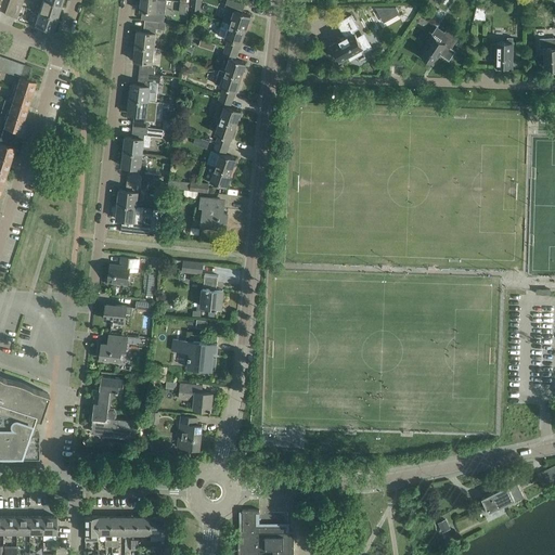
[(9,0),(4,13),(12,16),(16,0),(9,0)]
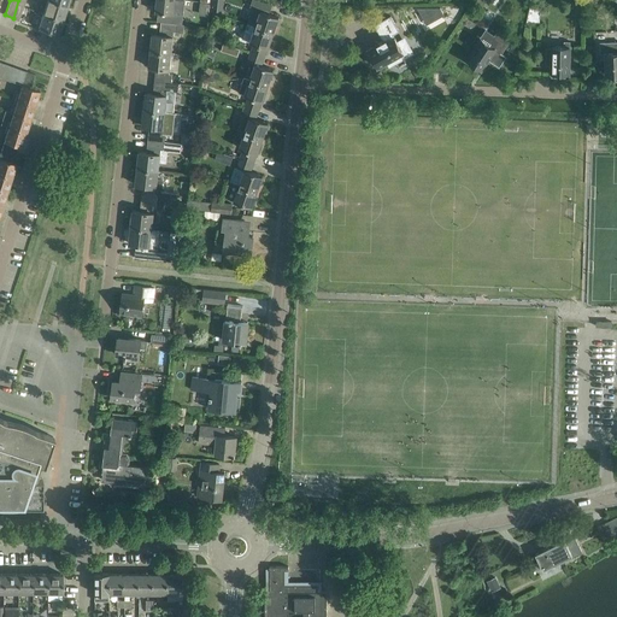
[(18,0),(13,18),(19,19),(25,0),(18,0)]
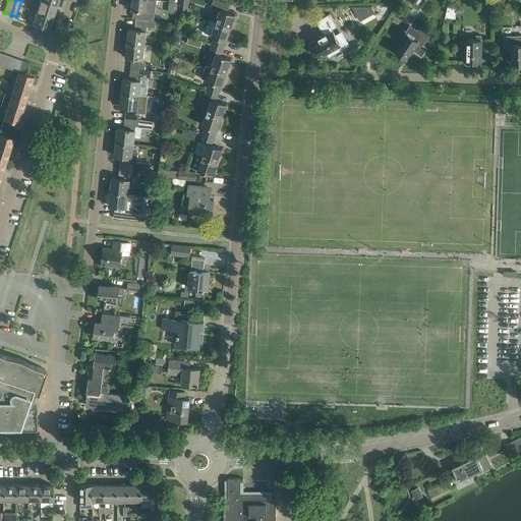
[(45,0),(41,0),(38,10),(54,15),(57,4),(45,0)]
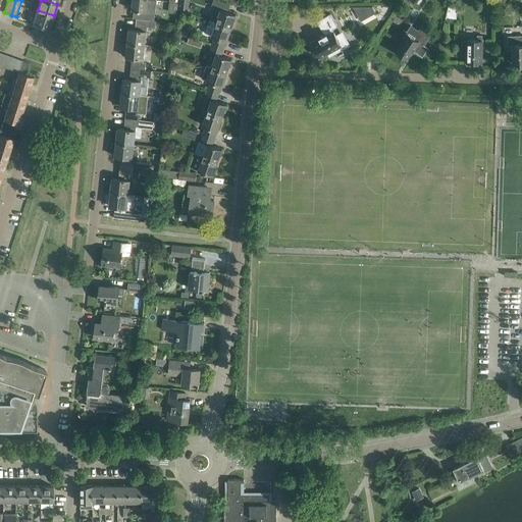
[(156,0),(133,0),(132,9),(135,10),(134,17),(137,18),(139,19),(139,18),(155,20),(156,0)]
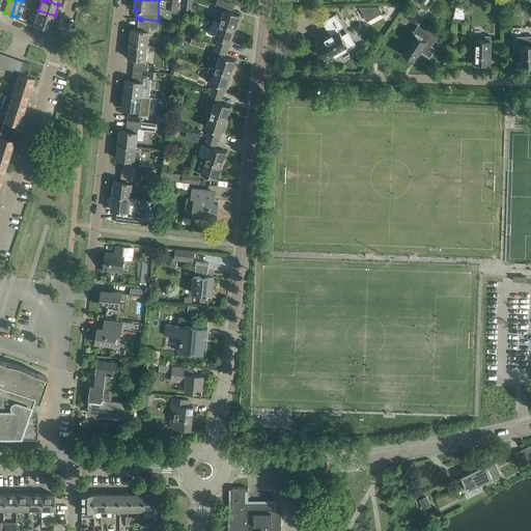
[(218,6),(213,20),(221,23),(235,28),(241,14),(232,11),(234,5),(220,0),(217,0),(216,5),(218,6)]
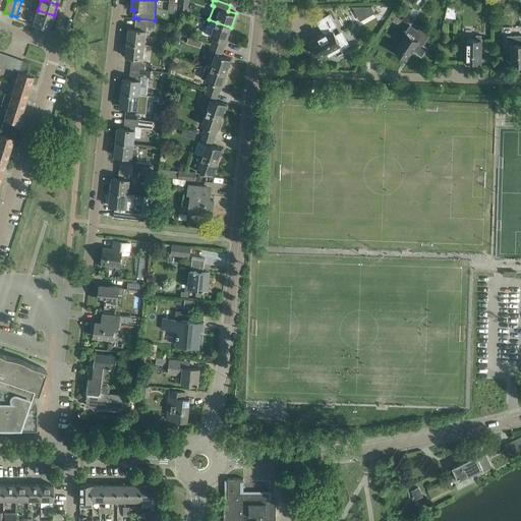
[(54,15),(38,10),(37,13),(34,22),(50,29),(54,15)]
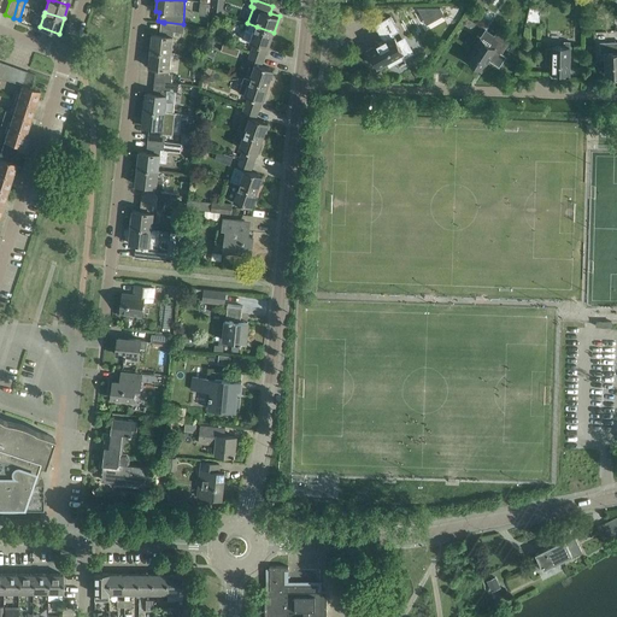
[(400,47),(400,46),(398,47),(393,39),(392,36),(400,31),(391,16),(375,24),(383,41),(365,51),(372,63),(375,62),(378,68),(393,59),(395,62),(407,56),(400,47)]
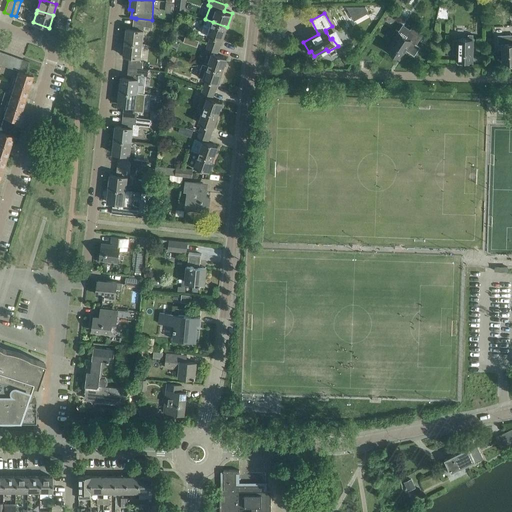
[(127,28),(125,42),(143,44),(144,27),(152,27),(153,20),(152,20),(136,18),(136,19),(134,29),(127,28)]
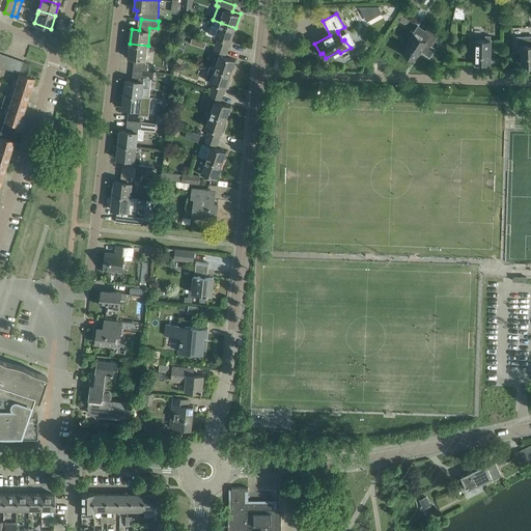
[(219,37),(217,45),(228,49),(230,40),(231,42),(235,28),(221,23),(213,20),(208,33),(219,37)]
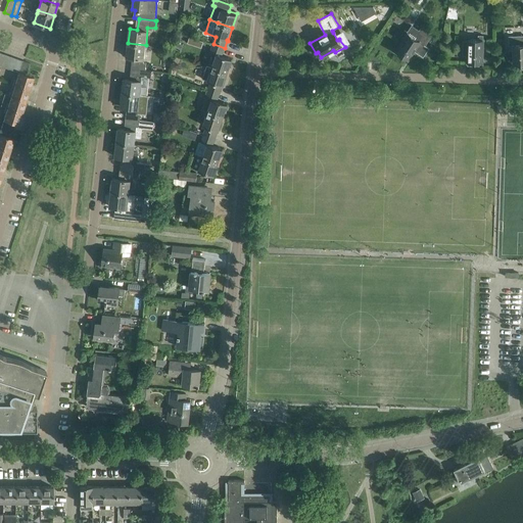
[(399,53),(398,54),(406,59),(407,58),(409,59),(414,50),(424,57),(430,48),(420,41),(424,35),(420,32),(415,38),(408,33),(401,42),(402,43),(397,52),(399,53)]
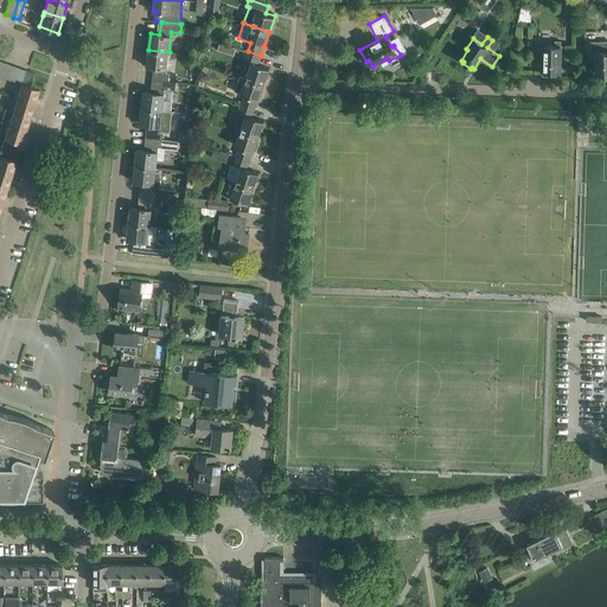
[(555,40),(555,46),(543,45),(543,49),(538,49),(538,63),(543,63),(543,76),(557,76),(557,72),(561,72),(561,40),(555,40)]
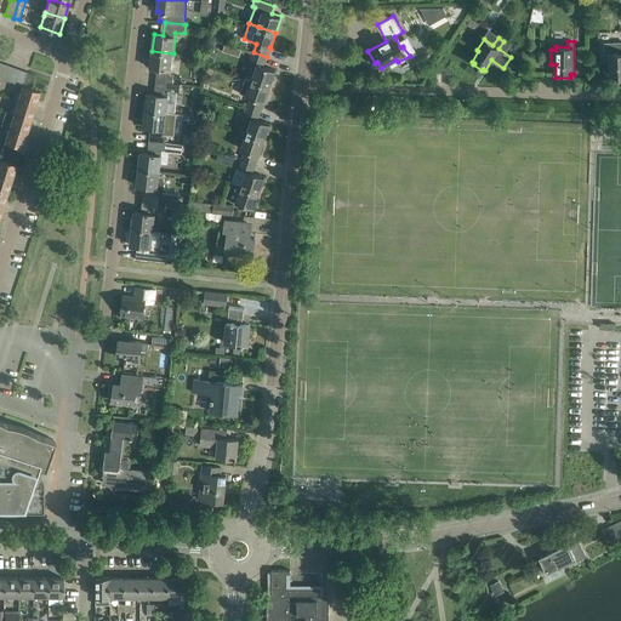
[(620,77),(620,41),(604,43),(605,53),(610,53),(610,75),(619,74),(619,77),(620,77)]
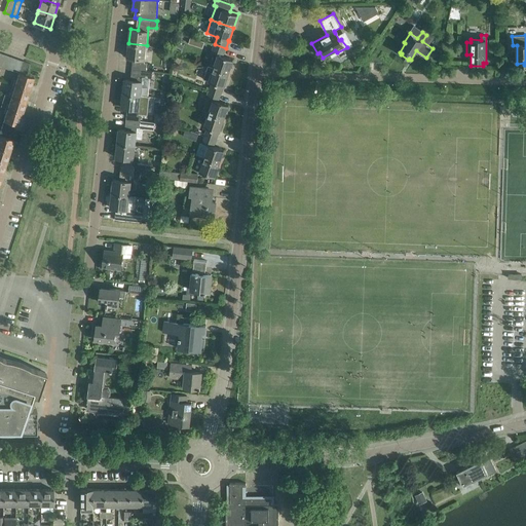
[(198,39),(196,45),(202,47),(204,41),(198,39)]
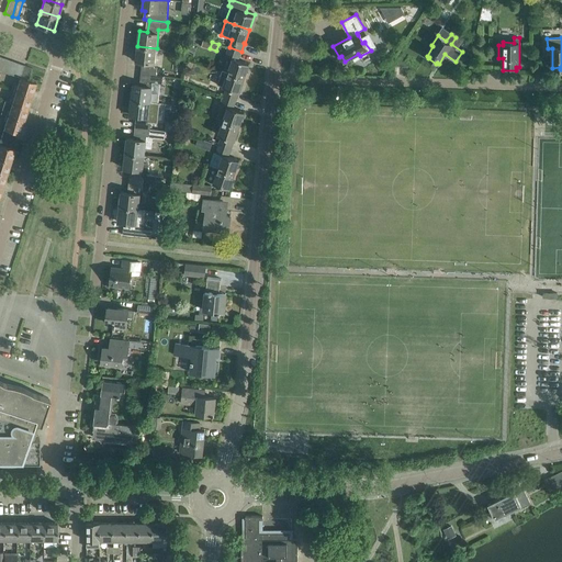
[(157,48),(137,46),(136,60),(144,62),(143,74),(156,76),(157,68),(155,68),(157,48)]
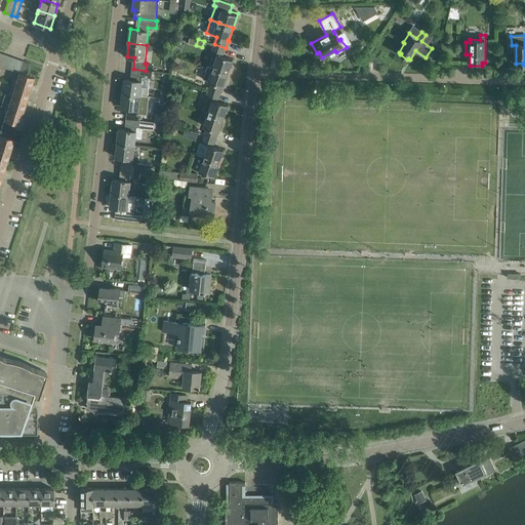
[(217,54),(213,67),(229,72),(233,58),(223,55),(226,48),(214,44),(211,52),(217,54)]
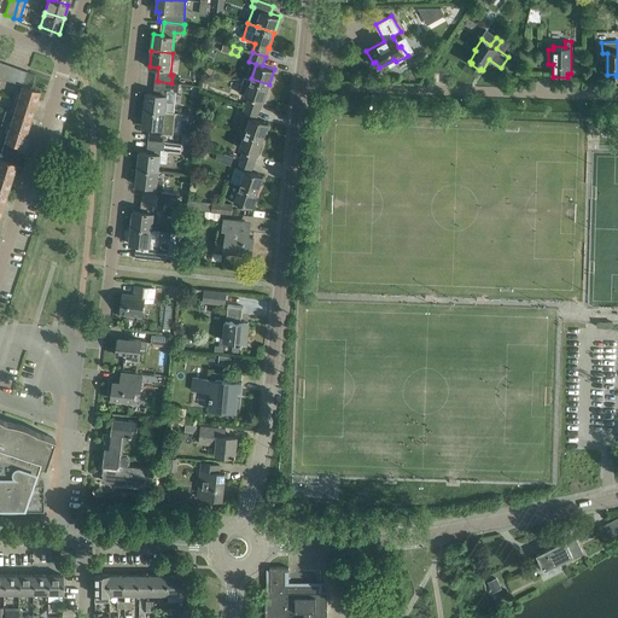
[(1,79),(10,81),(15,66),(7,64),(1,79)]
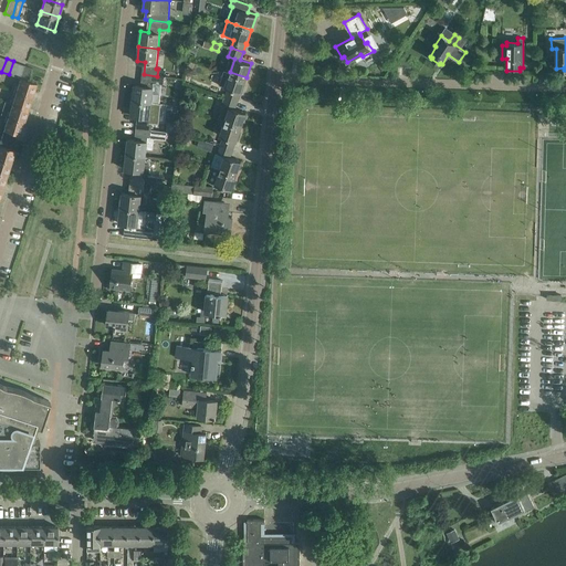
[(9,74),(14,76),(19,63),(13,61),(9,74)]
